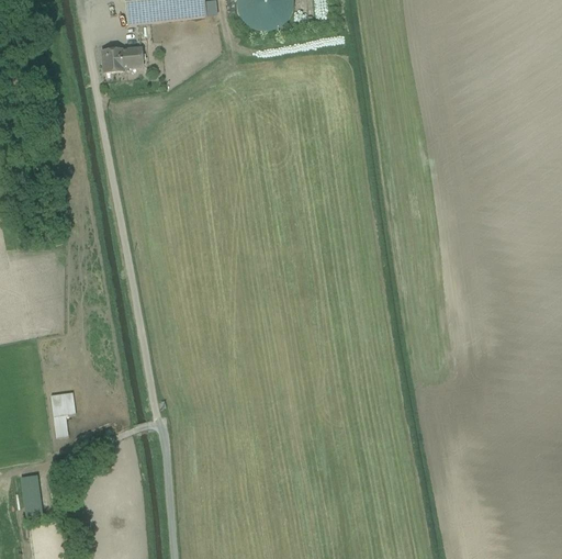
[(124,0),(127,25),(137,24),(205,17),(203,2),(203,0),(124,0)]
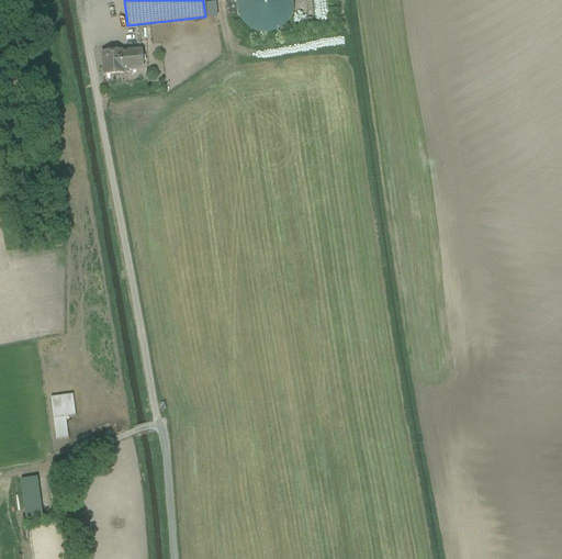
[(237,0),(236,4),(239,15),(246,24),(255,30),(266,31),(277,29),(285,22),(291,12),(292,2),(292,0),(237,0)]
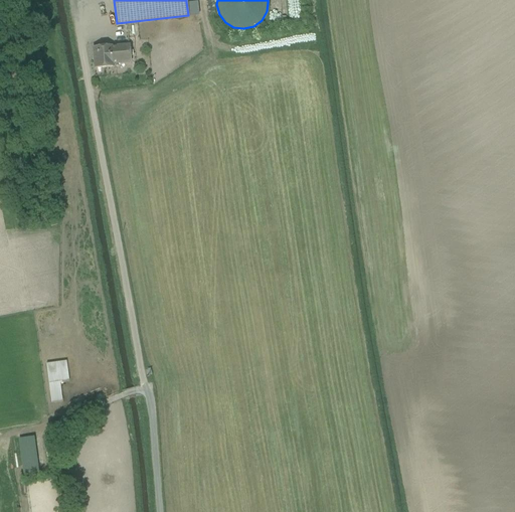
[(197,1),(186,2),(188,15),(198,13),(197,1)]
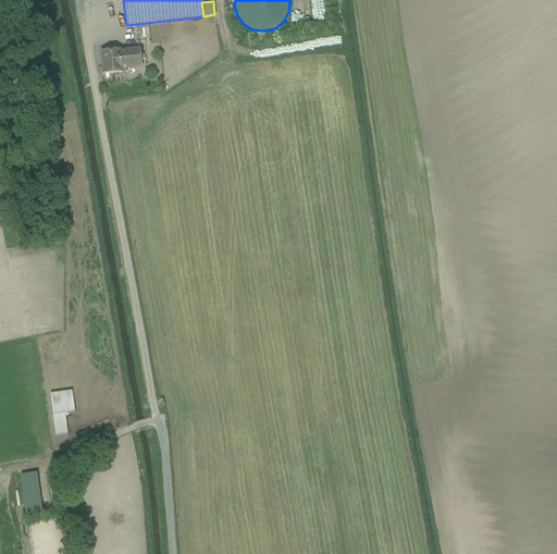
[(120,48),(101,50),(103,72),(122,70),(121,66),(120,49),(120,48)]
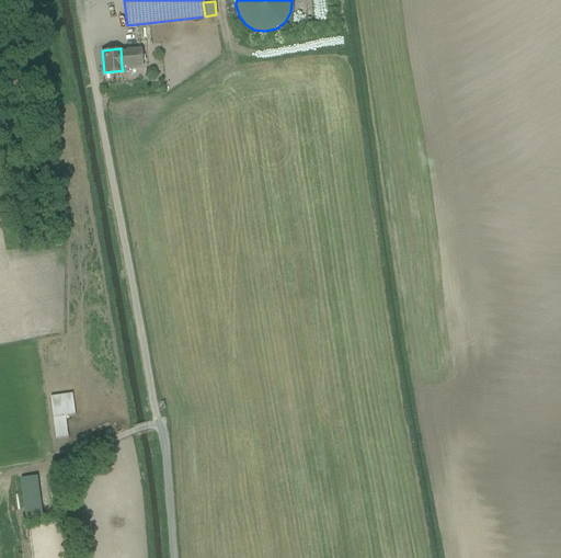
[(140,48),(121,49),(122,67),(141,66),(140,48)]
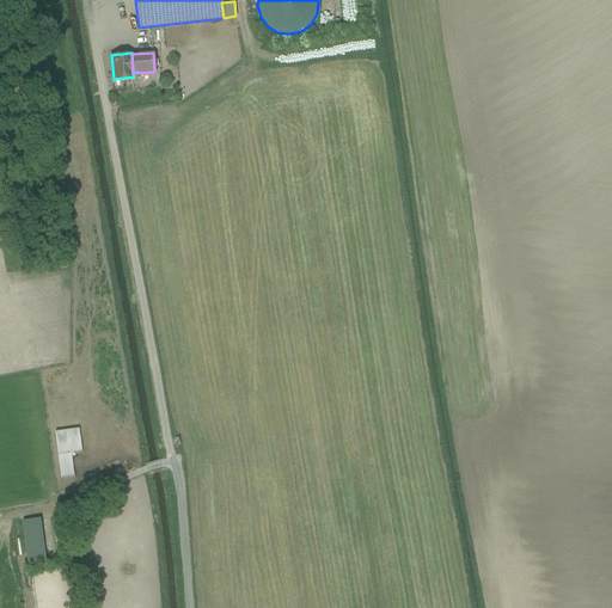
[(79,427),(55,430),(61,477),(74,474),(71,453),(83,452),(79,427)]
